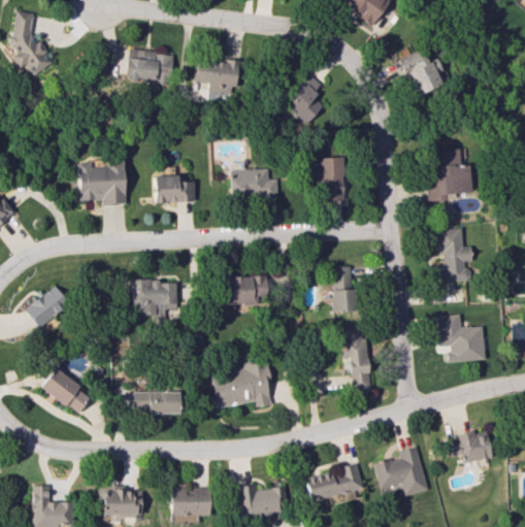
[(372,25),(389,1),(387,0),(341,0),(339,3),(372,25)]
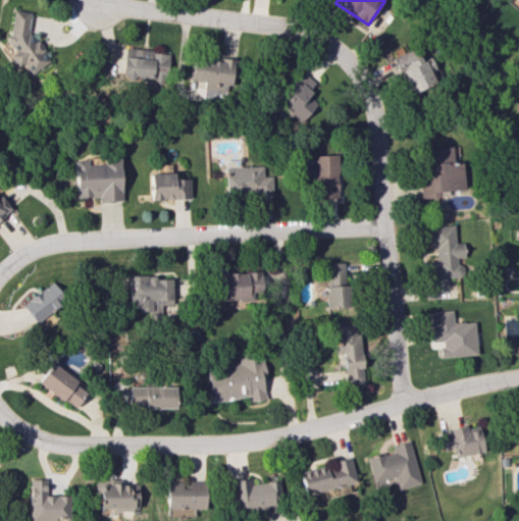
[(30,38),(33,13),(15,11),(10,44),(10,45),(9,51),(15,64),(28,66),(32,74),(51,64),(39,40),(30,38)]
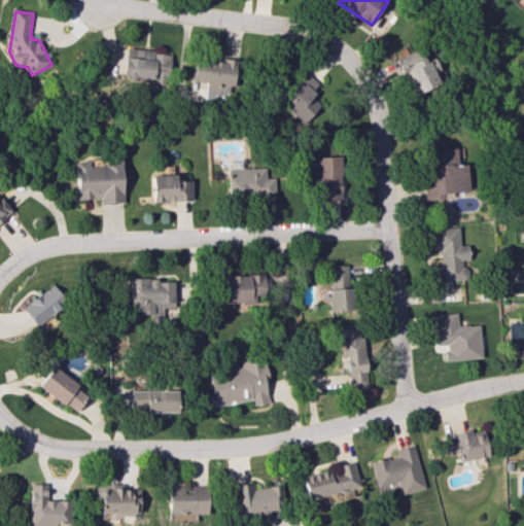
[(125,77),(169,82),(172,55),(128,49),(125,77)]
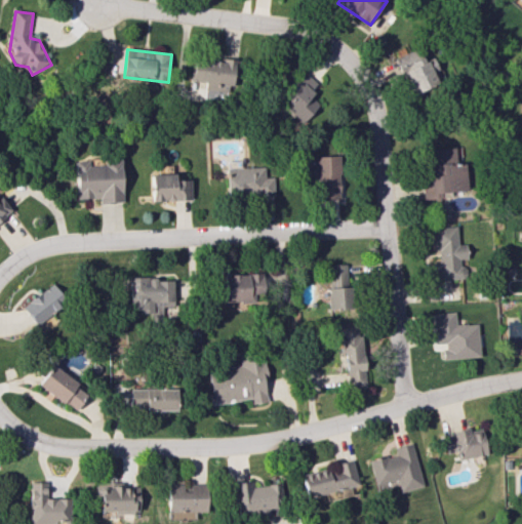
[(440,84),(427,56),(417,61),(413,51),(398,58),(416,95),(440,84)]
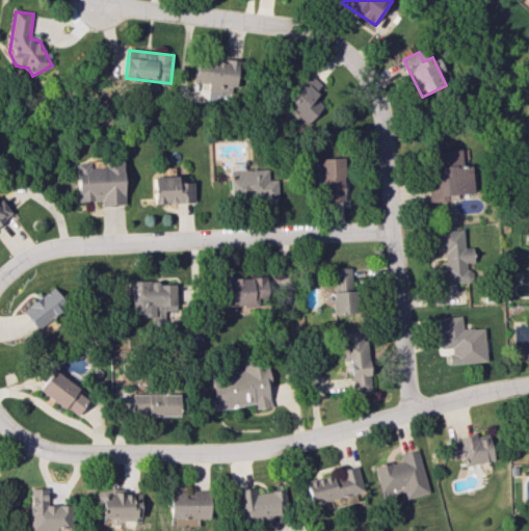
[(238,94),(240,61),(197,59),(196,83),(210,83),(210,91),(238,94)]
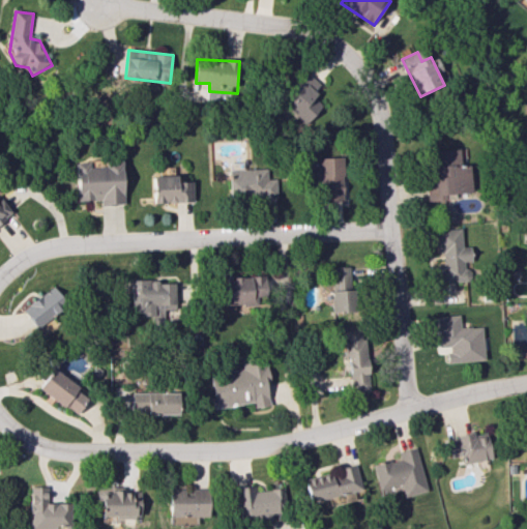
[(306,125),(324,106),(314,96),(323,86),(310,74),(283,104),(306,125)]
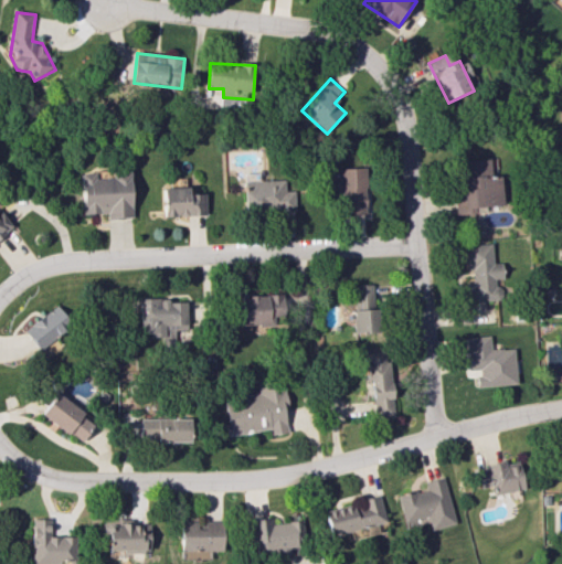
[(506,205),(505,177),(494,178),(492,159),(466,161),(468,190),(457,190),(459,216),(478,215),(477,208),(506,205)]
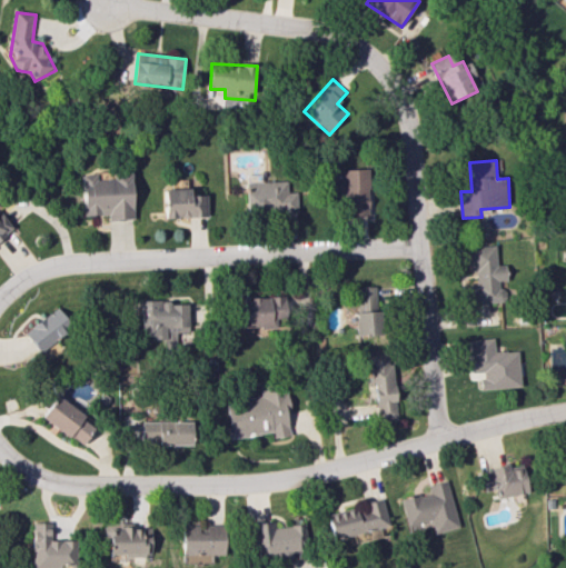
[(370,169),(345,170),(345,180),(337,180),(337,195),(346,193),(347,217),(371,217),(370,169)]
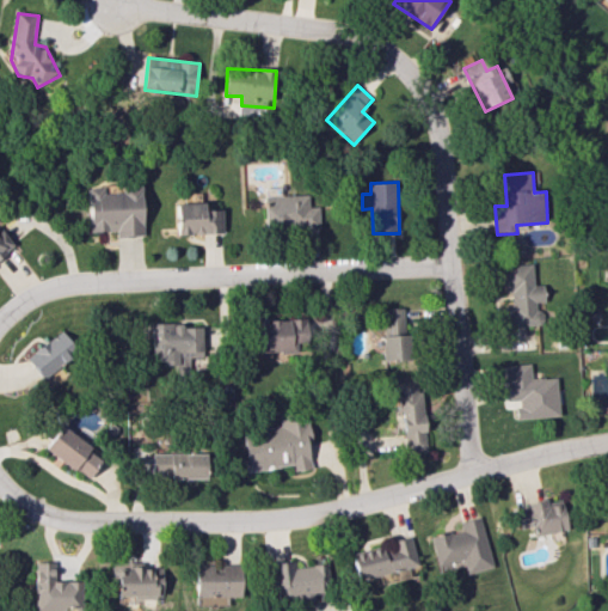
[(143,187),(123,187),(123,194),(104,194),(104,188),(88,189),(90,233),(117,232),(118,238),(145,237),(143,187)]
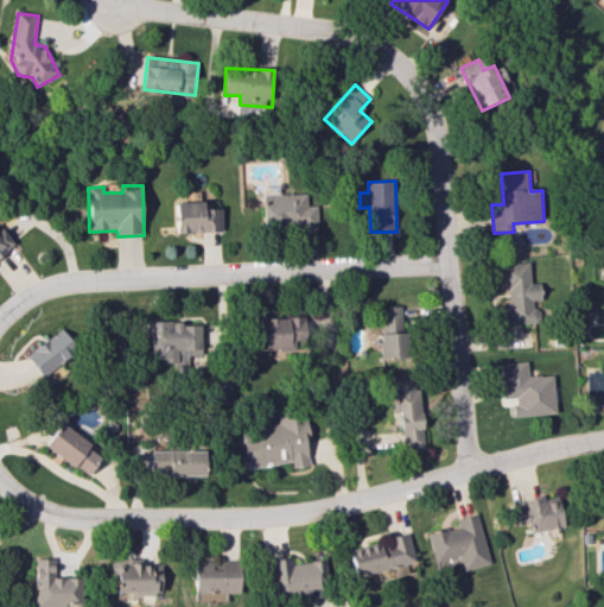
[(309,194),(281,195),(280,188),(264,188),(265,227),(320,226),(319,206),(309,207),(309,194)]
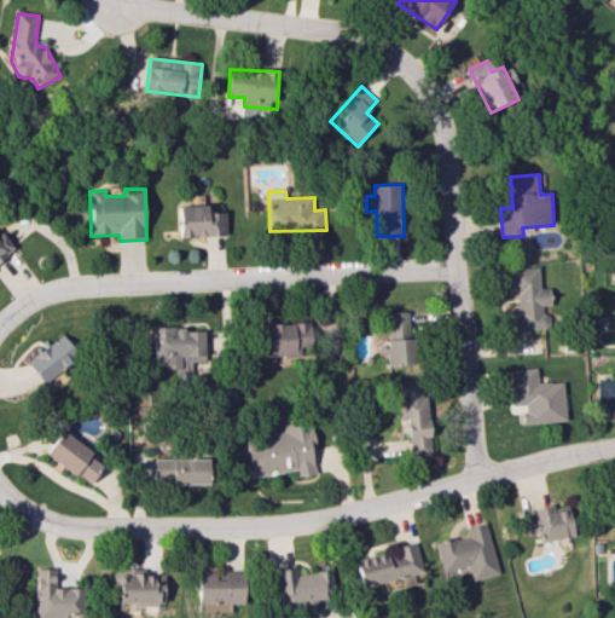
[(226,213),(208,213),(208,206),(179,207),(180,238),(227,236),(226,213)]
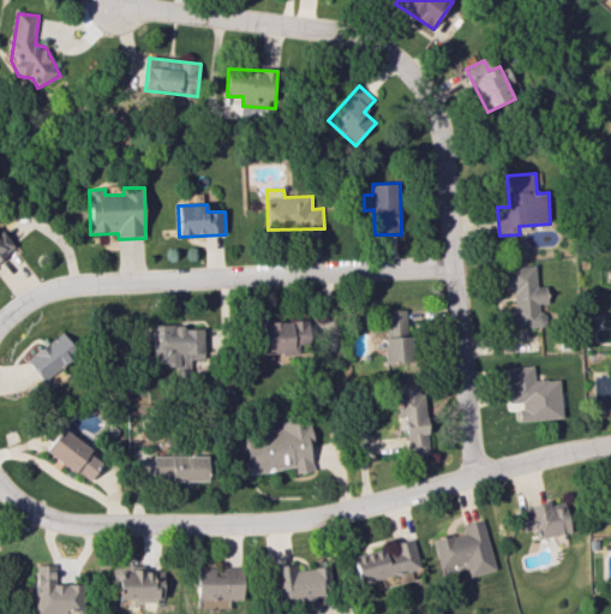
[(0,261),(17,250),(5,233),(0,236),(0,261)]
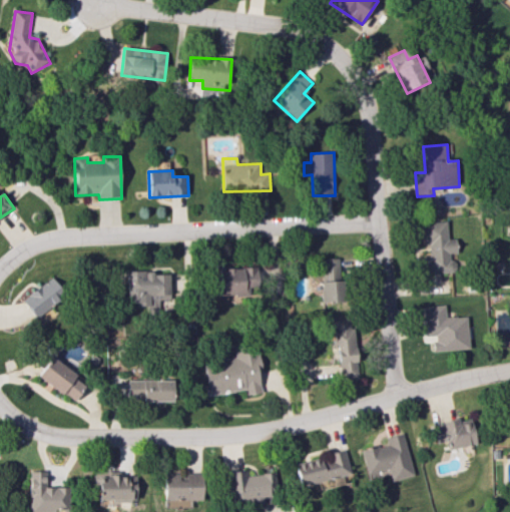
[(425,223),(426,246),(431,245),(432,258),(424,259),(426,275),(456,273),(455,254),(459,253),(458,239),(450,239),(449,221),(425,223)]
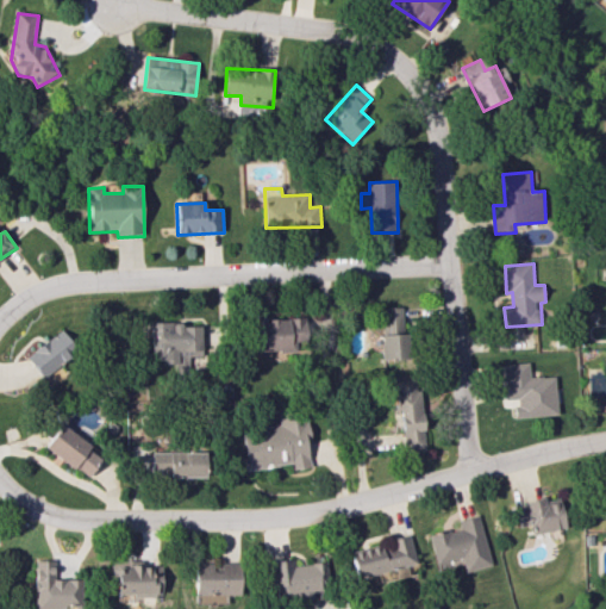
[(385,361),(408,360),(407,308),(383,309),(385,361)]
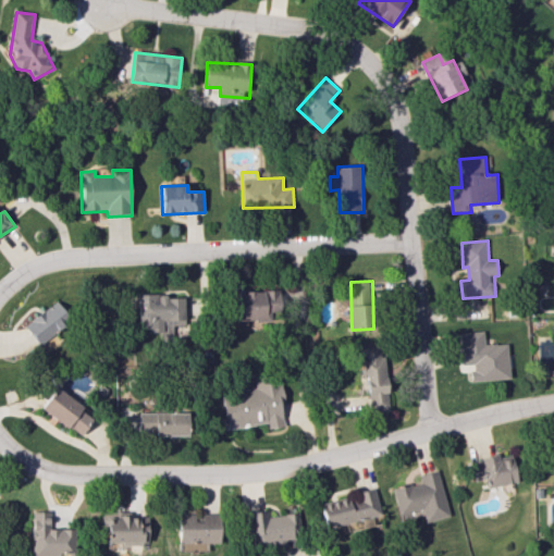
[(234,292),(235,322),(282,320),(281,291),(234,292)]
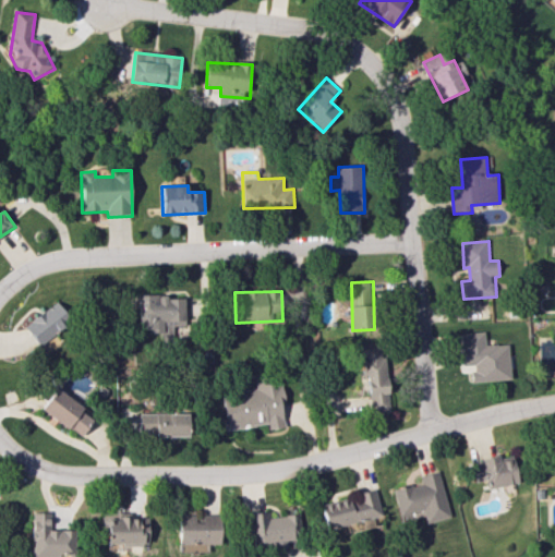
[(140,298),(141,337),(173,336),(173,325),(186,325),(186,297),(140,298)]
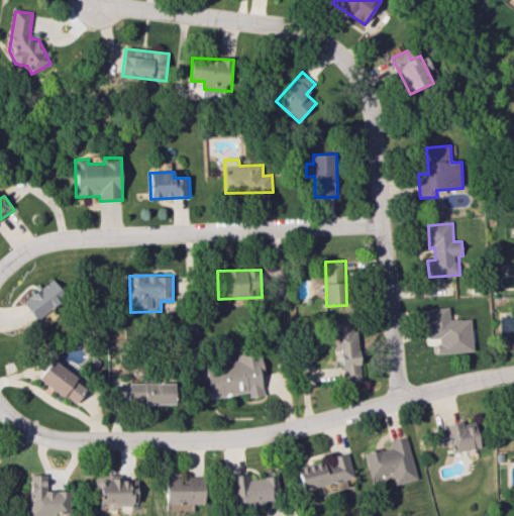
[(24,304),(39,321),(67,297),(52,280),(24,304)]
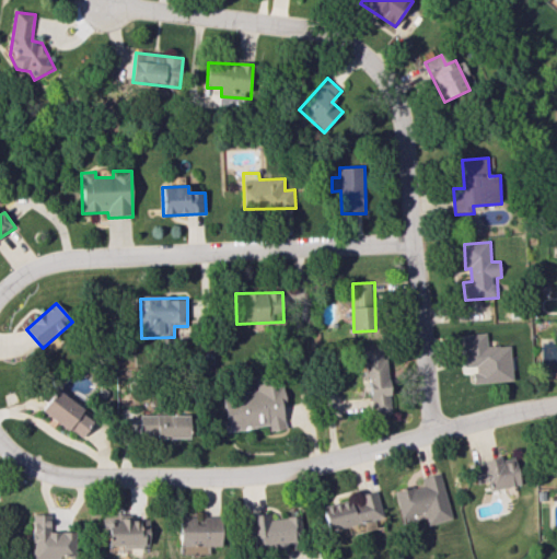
[(514,382),(512,346),(489,347),(488,334),(465,335),(466,368),(475,368),(476,384),(514,382)]
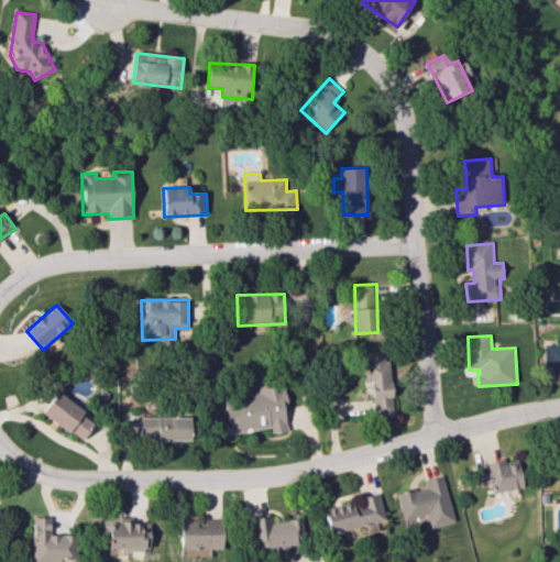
[(366,351),(368,379),(372,379),(374,416),(394,416),(392,360),(386,360),(386,350),(366,351)]
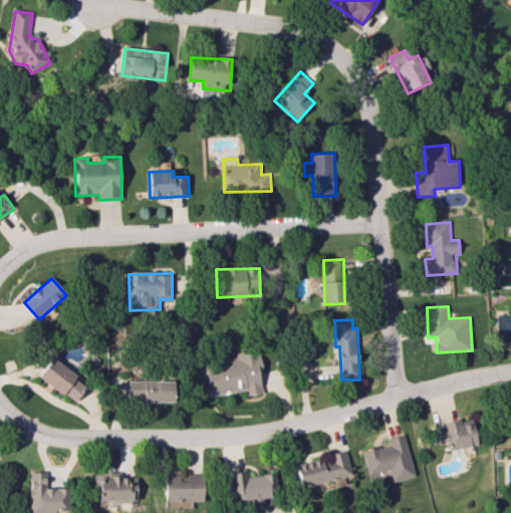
[(263,395),(260,374),(264,374),(259,342),(235,346),(237,358),(204,363),(209,397),(246,392),(247,397),(263,395)]
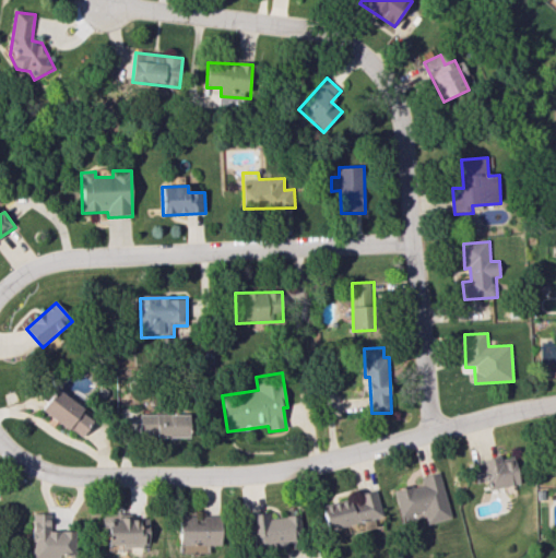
[(84,408),(58,389),(42,410),(81,439),(94,422),(82,412),(84,408)]
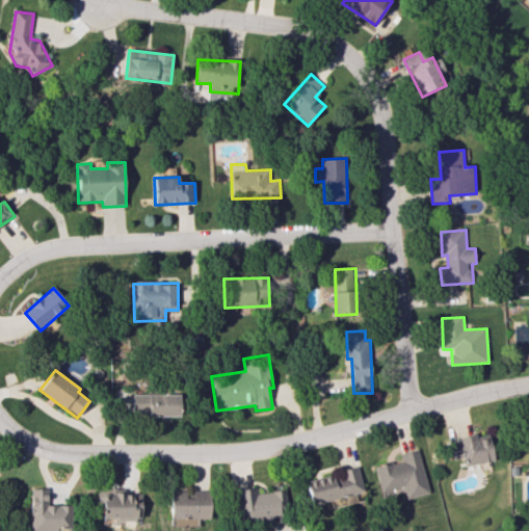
[(181,417),(181,395),(134,394),(133,416),(181,417)]
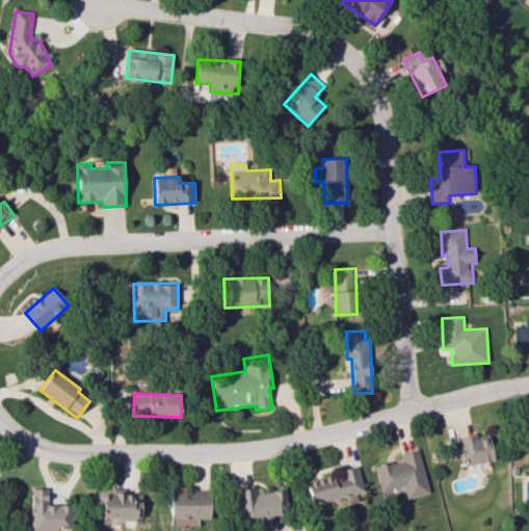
[(468,467),(497,460),(492,437),(479,441),(478,434),(451,441),(455,460),(466,457),(468,467)]
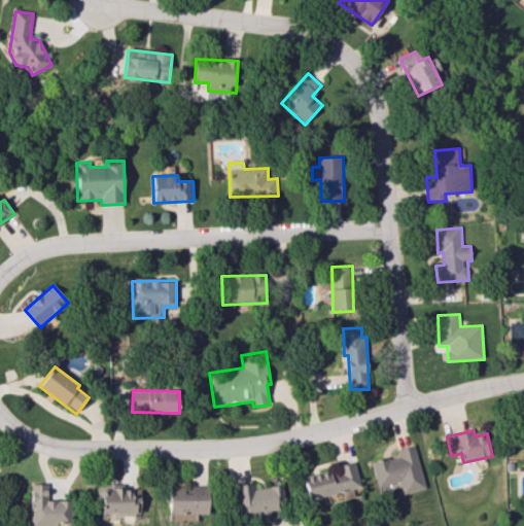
[(427,489),(416,446),(398,450),(400,456),(372,463),(379,489),(400,483),(404,495),(427,489)]
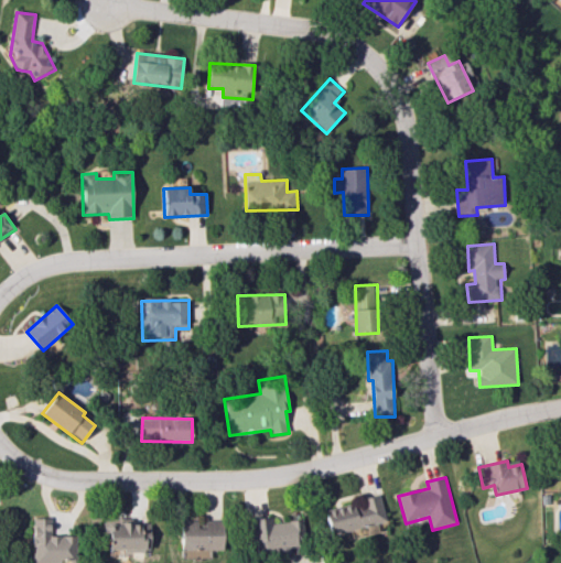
[(332,537),(388,521),(380,496),(325,512),(332,537)]
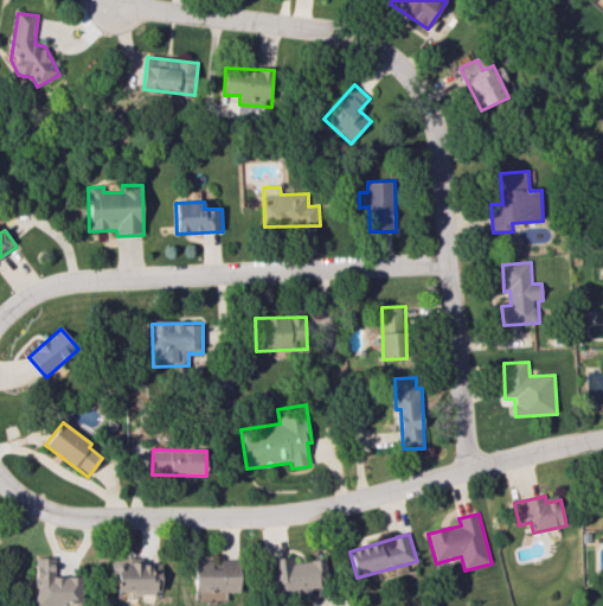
[(295,563),(294,557),(273,560),(276,594),(307,591),(308,598),(331,595),(327,560),(295,563)]
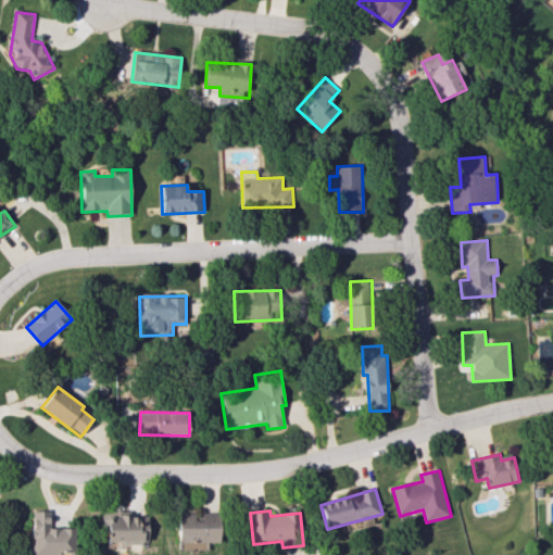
[(34,512),(34,554),(77,554),(77,529),(51,529),(51,512),(34,512)]
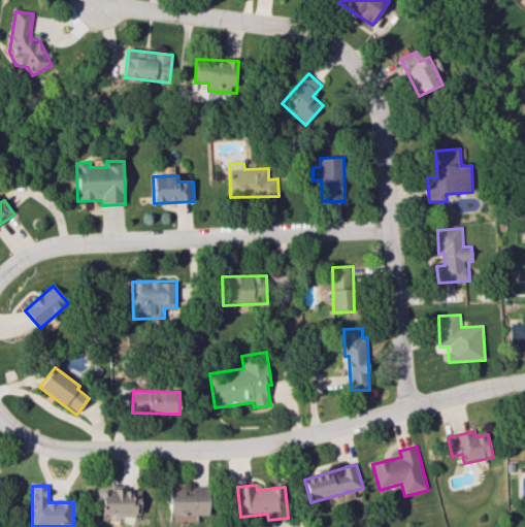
[(102,517),(140,518),(141,491),(112,490),(112,489),(103,488),(102,517)]
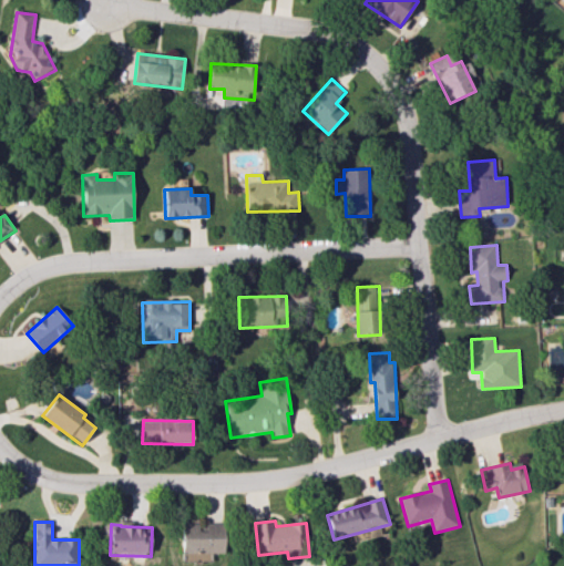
[(183,524),(184,554),(226,553),(225,524),(204,524),(183,524)]
